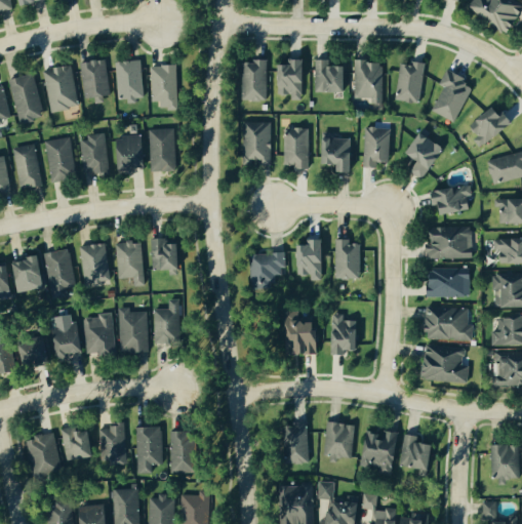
[(473,0),(468,9),(509,33),(521,9),(521,7),(511,1),(511,0),(473,0)]
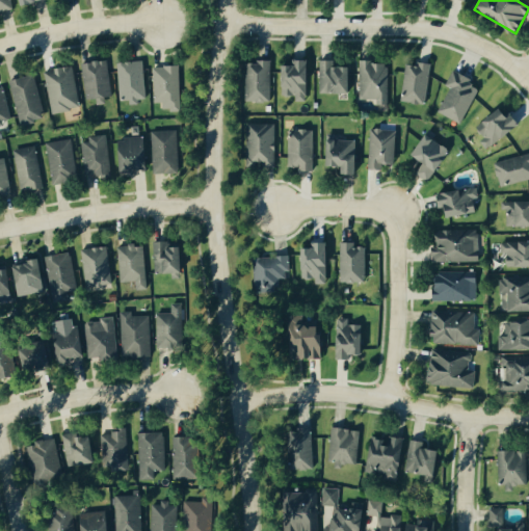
[(85,100),(111,97),(105,59),(80,63),(85,100)]
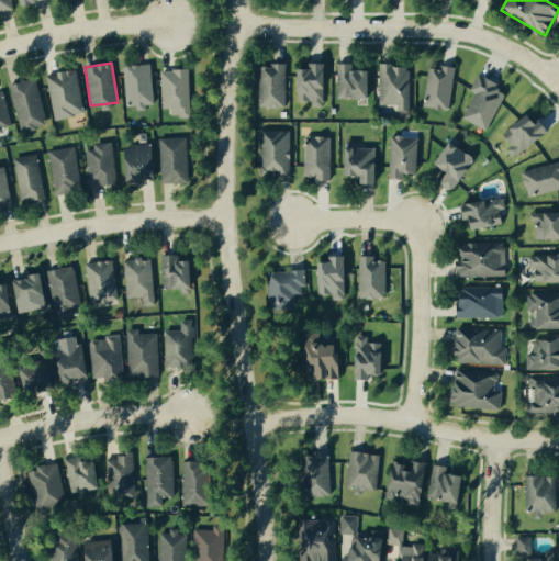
[(300,101),(312,101),(312,107),(323,107),(323,89),(327,89),(326,63),(310,64),(310,68),(300,69),(300,101)]
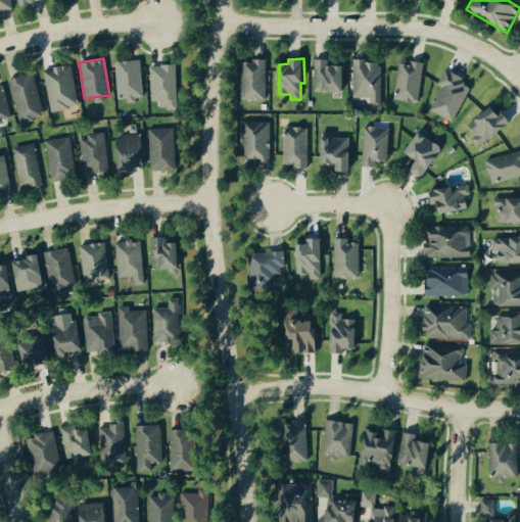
[(265,100),(266,60),(242,59),(241,99),(265,100)]
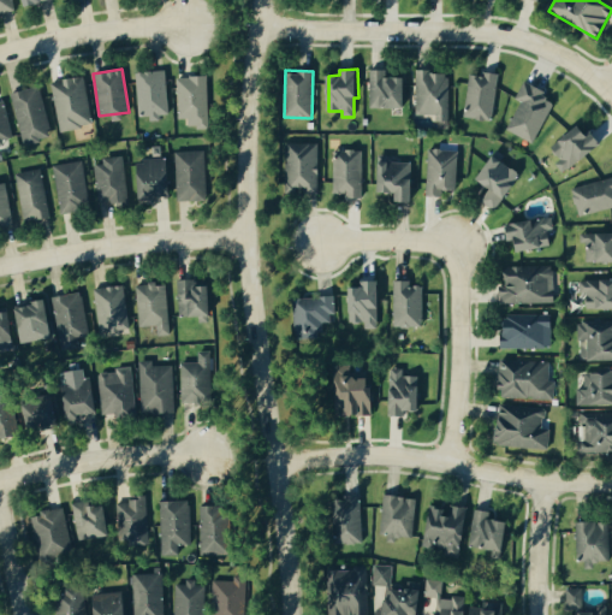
[(406,107),(405,76),(385,77),(385,70),(369,70),(370,108),(406,107)]
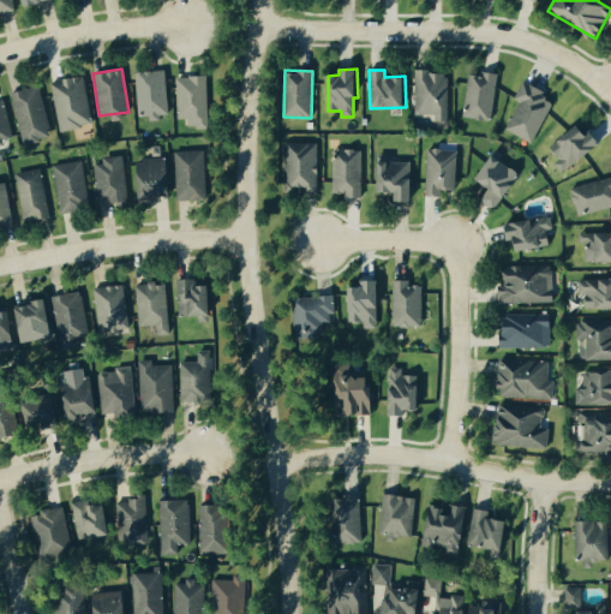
[(166,71),(135,72),(136,118),(167,117),(166,71)]
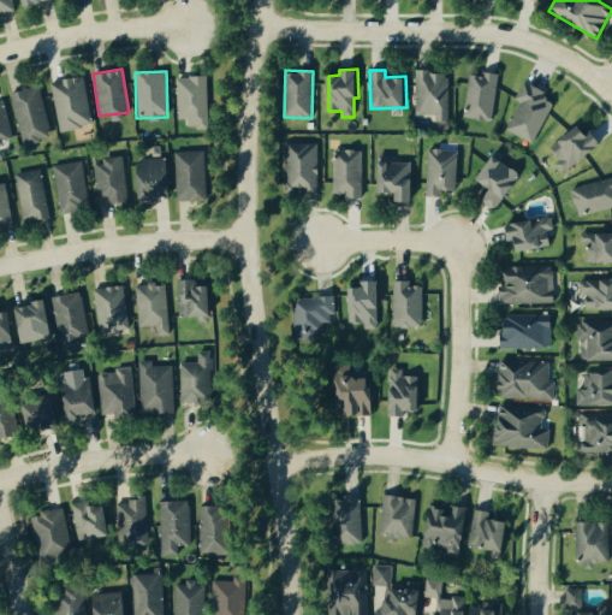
[(432,122),(445,122),(447,71),(415,71),(414,114),(432,116),(432,122)]
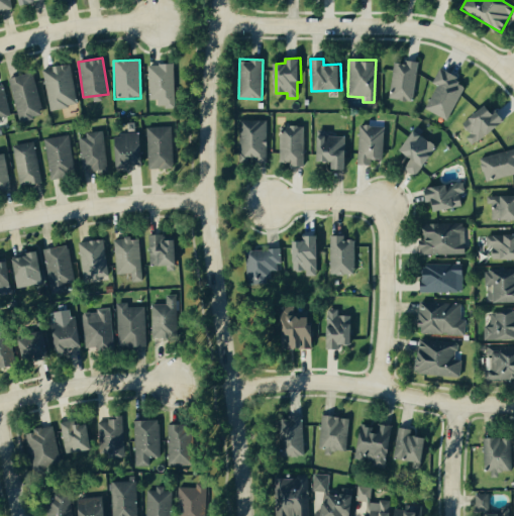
[(393,62),(388,98),(412,102),(418,62),(404,60),(403,64),(393,62)]
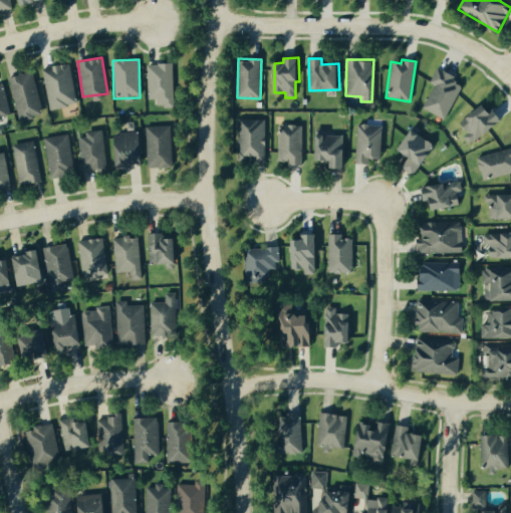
[(49,109),(76,104),(69,63),(41,69),(49,109)]
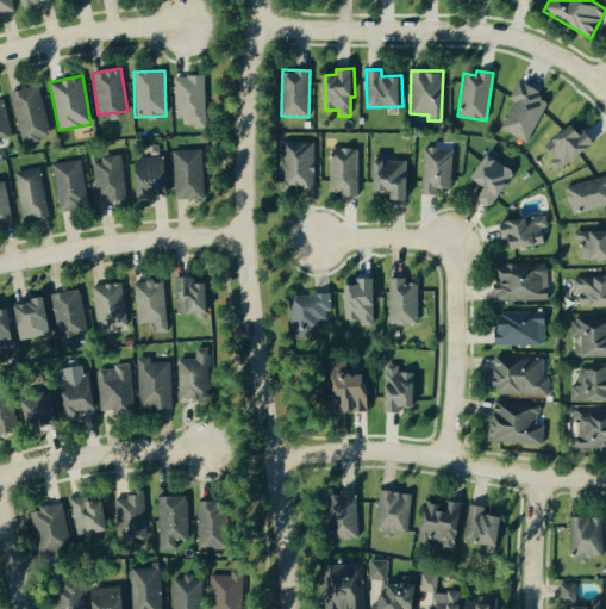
[(175,76),(176,118),(186,118),(186,128),(206,128),(205,75),(175,76)]
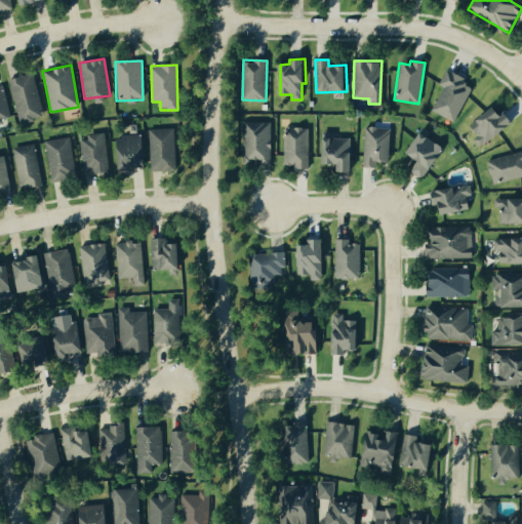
[(453,122),(474,84),(446,70),(438,85),(443,87),(431,110),(453,122)]
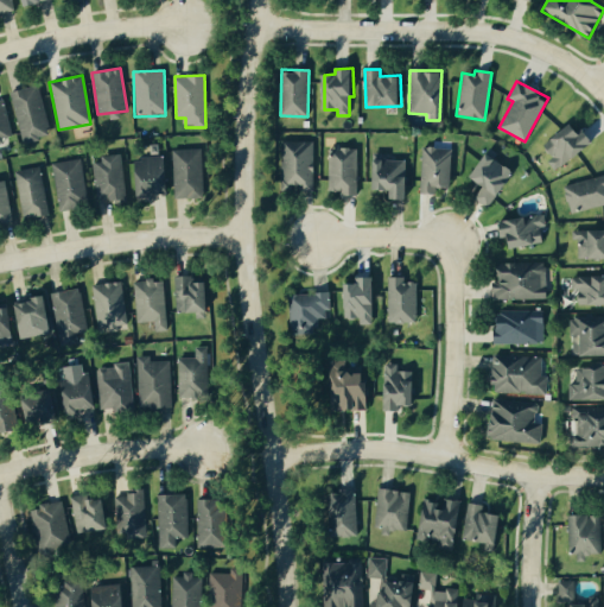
[(8,93),(23,144),(51,137),(37,84),(8,93)]
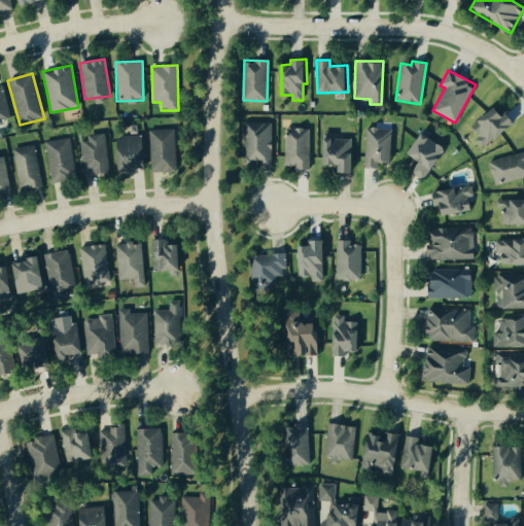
[(468,127),(482,147),(516,125),(501,104),(468,127)]
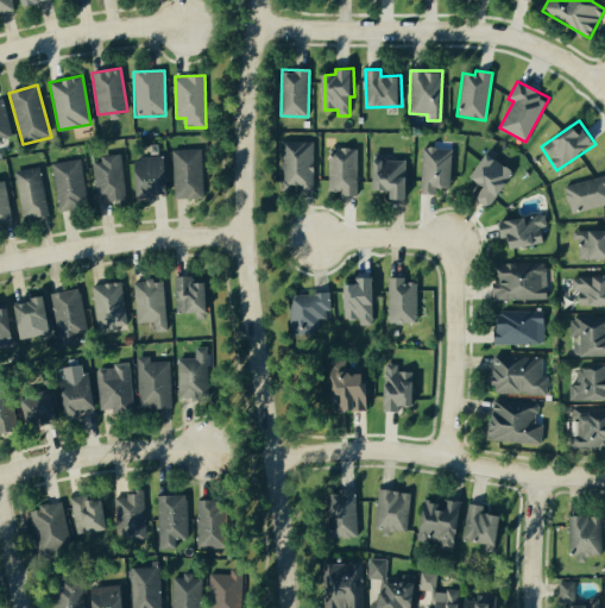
[(313,142),(281,143),(282,187),(300,187),(300,192),(314,192),(313,142)]
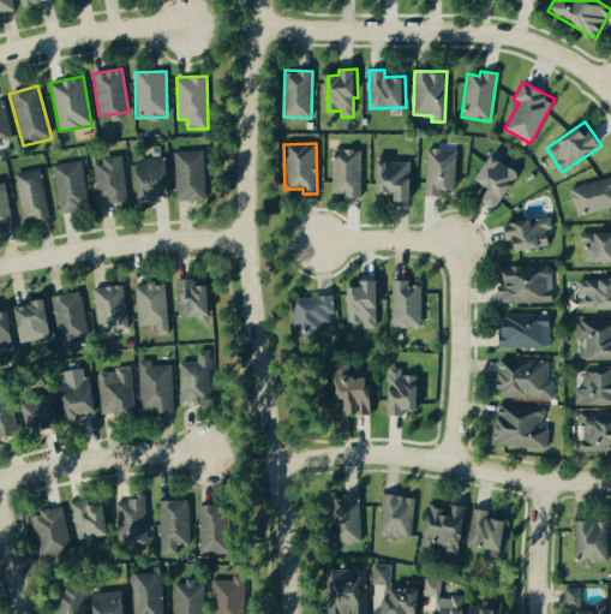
[(361,150),(334,149),(333,196),(361,196),(361,150)]
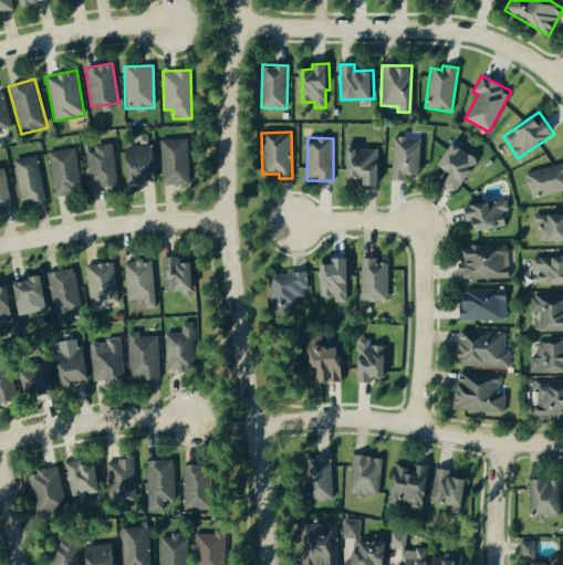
[(392,180),(406,180),(406,174),(419,175),(421,138),(394,137),(392,180)]
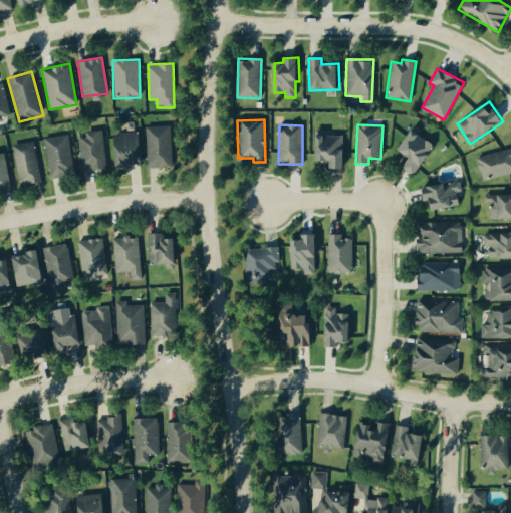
[(146,126),(147,168),(171,167),(170,126),(146,126)]
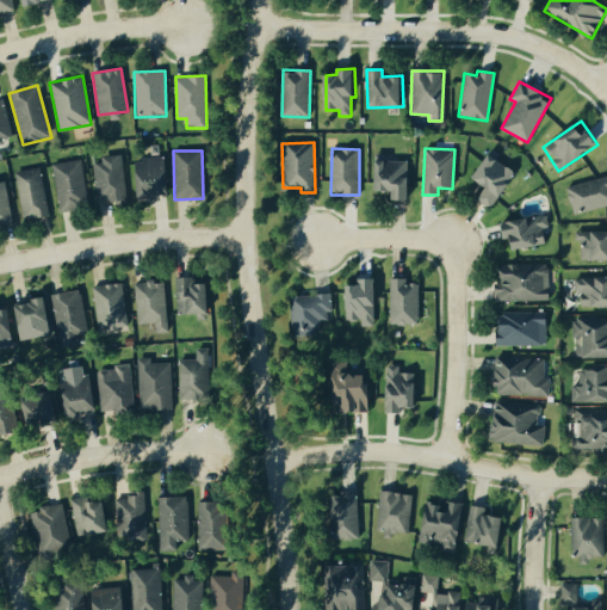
[(476,198),(490,209),(516,173),(490,153),(471,179),(484,189),(476,198)]
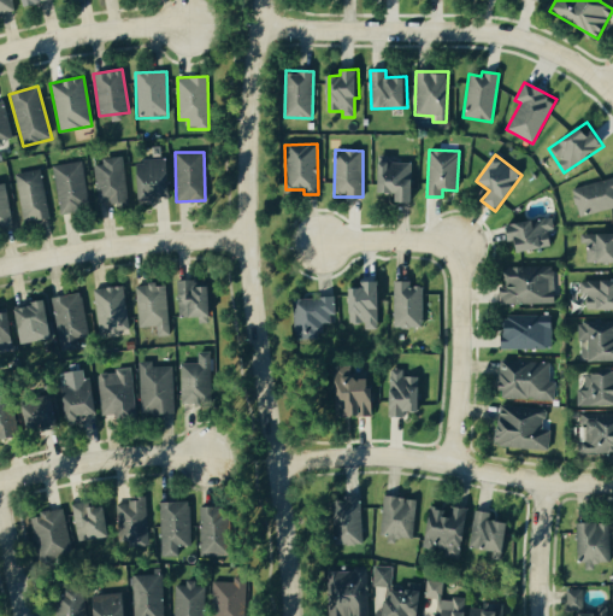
[(125,203),(123,157),(101,158),(102,165),(94,166),(95,204),(125,203)]
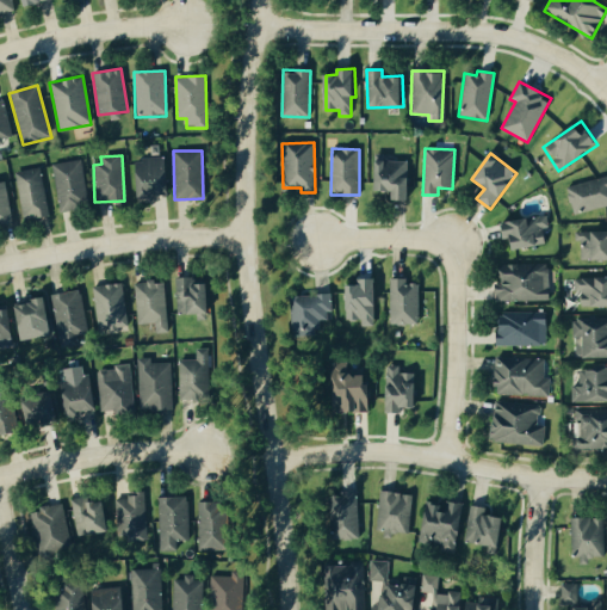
[(171,193),(169,158),(138,158),(140,202),(155,202),(155,193),(171,193)]
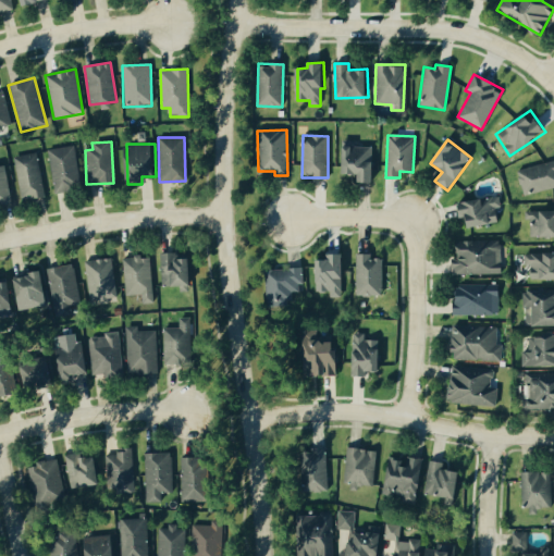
[(53,193),(79,188),(73,146),(47,150),(53,193)]
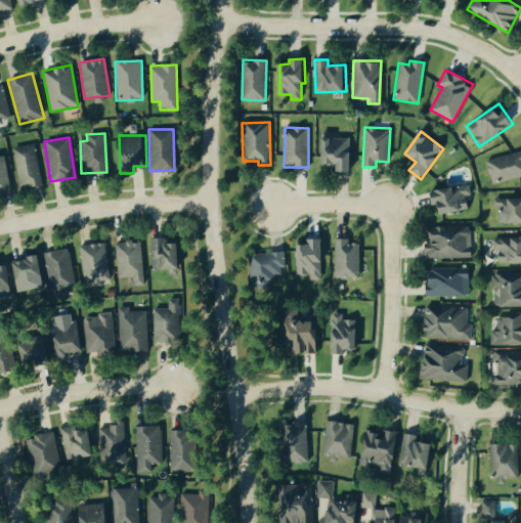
[(351,171),(352,137),(322,137),(322,164),(339,164),(339,171),(351,171)]
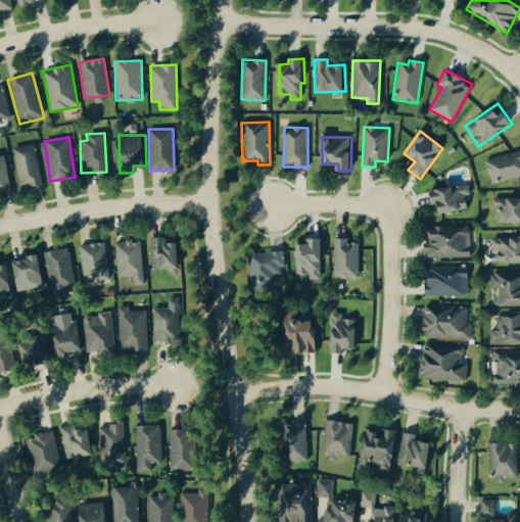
[(19,189),(41,185),(34,144),(11,148),(19,189)]
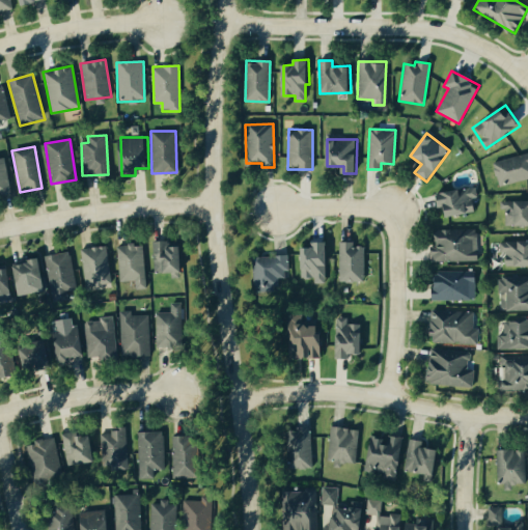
[(527,152),(492,163),(499,187),(527,178),(527,152)]
